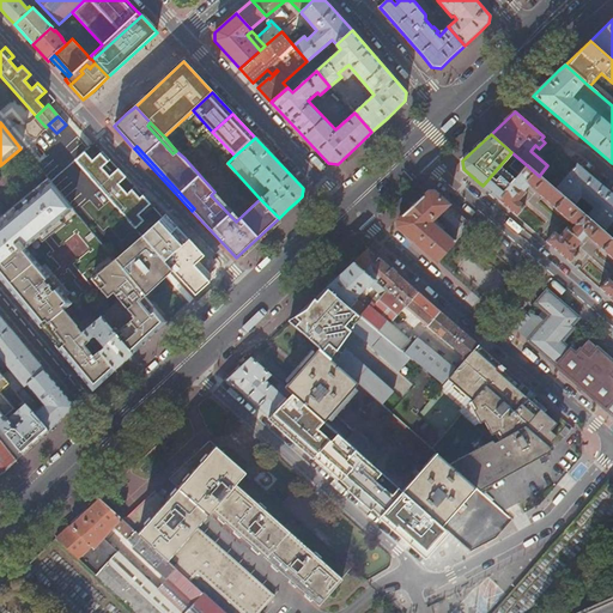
[(76,161),(135,229),(144,220),(139,216),(151,205),(134,187),(127,194),(119,184),(126,178),(119,169),(114,174),(105,165),(110,161),(102,152),(92,162),(84,153),(76,161)]
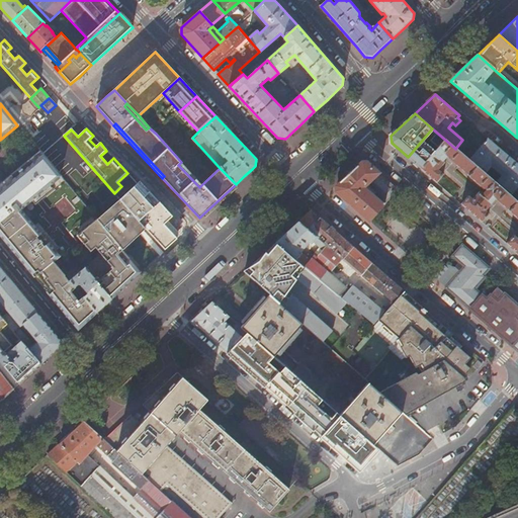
[(408,157),(420,168),(445,140),(432,128),(408,157)]
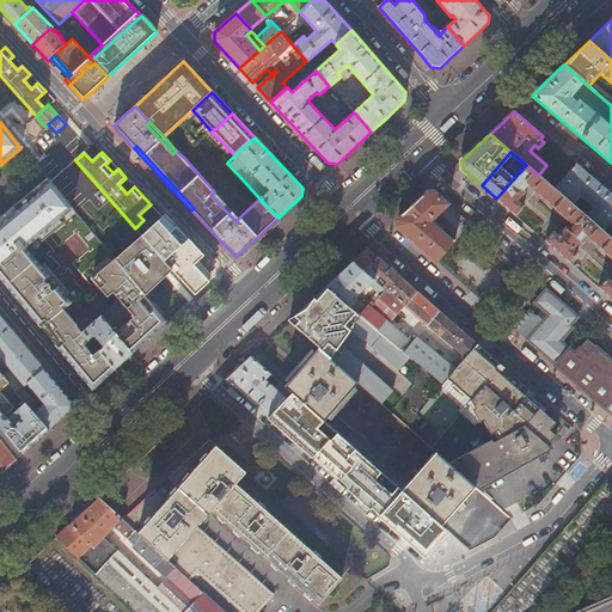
[(556,159),(540,177),(548,184),(563,165),(556,159)]
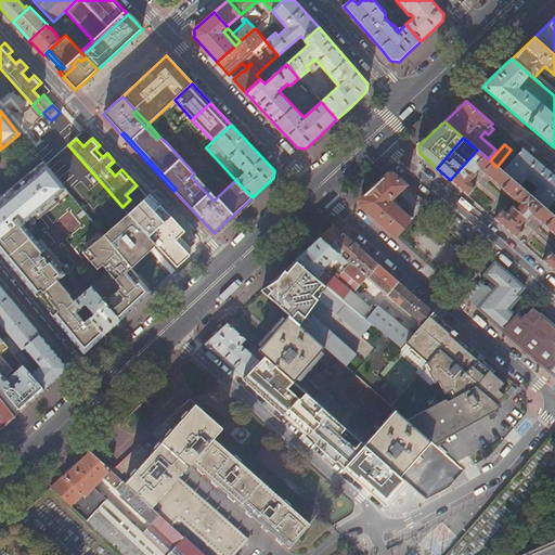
[(554,176),(523,149),(503,171),(526,192),(529,189),(524,183),(527,179),(538,188),(531,196),(546,210),(554,199),(554,176)]
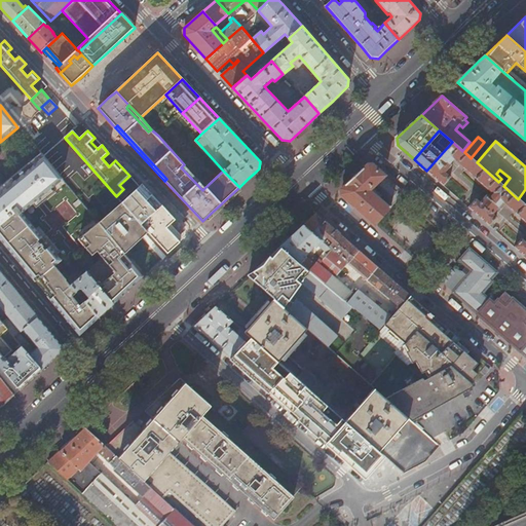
[(477,162),(471,158),(464,152),(462,151),(452,142),(426,171),(446,188),(453,179),(445,172),(451,164),(450,160),(449,159),(451,156),(492,192),(490,195),(486,195),(480,202),(476,199),(468,207),(525,257),(525,205),(518,199),(503,186),(498,182),(477,162)]
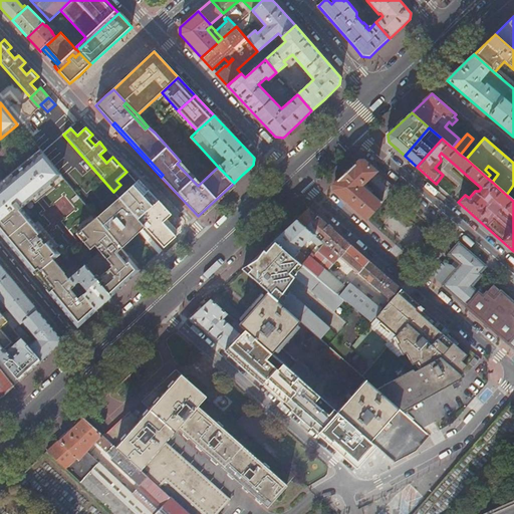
[(46,290),(77,327),(83,322),(86,320),(95,311),(79,291),(77,289),(65,274),(75,266),(63,251),(59,255),(54,250),(34,225),(21,209),(31,200),(48,185),(59,176),(38,150),(0,183),(0,234),(34,276),(35,275),(46,289),(46,290)]
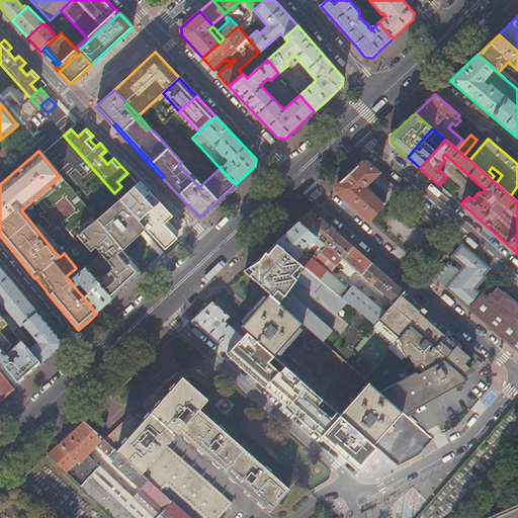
[(178,165),(199,187),(201,185),(181,162),(178,165)]
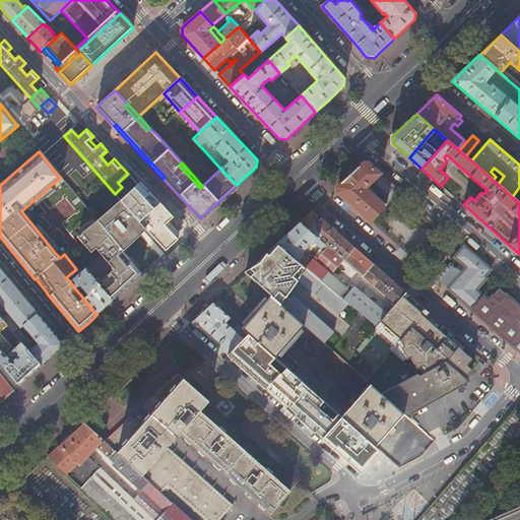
[(339,193),(372,222),(386,205),(387,205),(400,190),(370,164),(363,164),(351,174),(339,186),(339,193)]
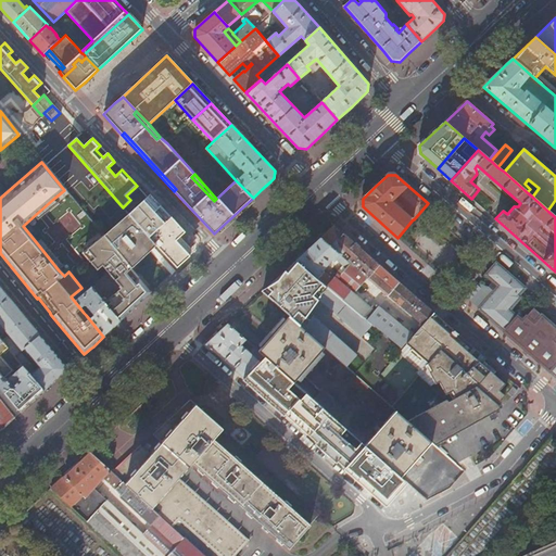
[(149,237),(172,217),(150,194),(128,214),(130,216),(149,237)]
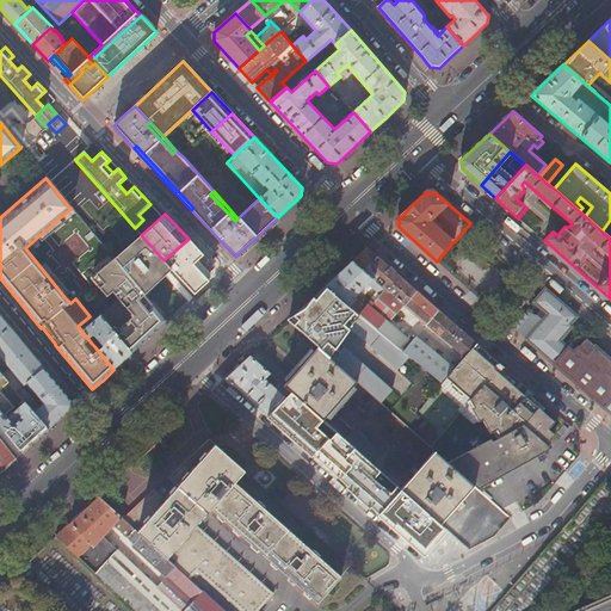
[(57,220),(37,238),(41,242),(61,224),(57,220)]
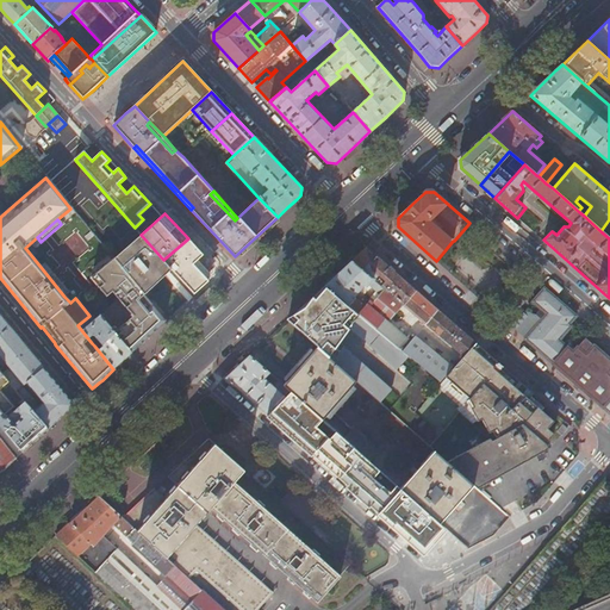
[(113,260),(116,262),(143,237),(141,235),(113,260)]
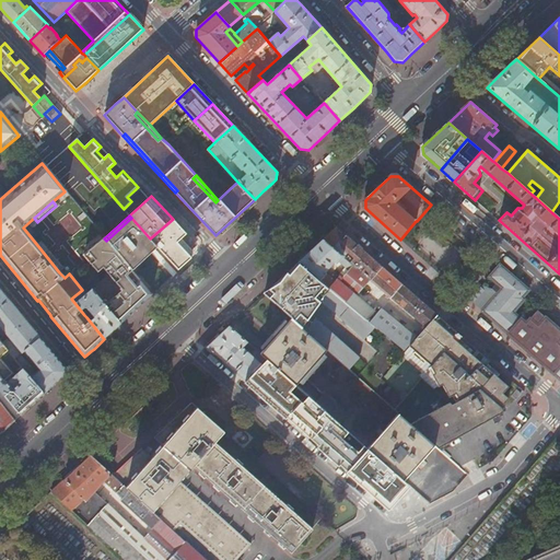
[(131,218),(106,241),(109,245),(129,268),(155,244),(150,238),(131,218)]
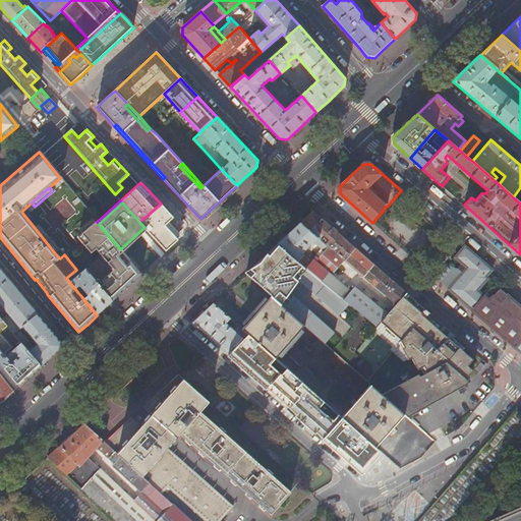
[(147,229),(166,251),(184,234),(184,229),(161,204),(139,222),(145,227),(147,229)]
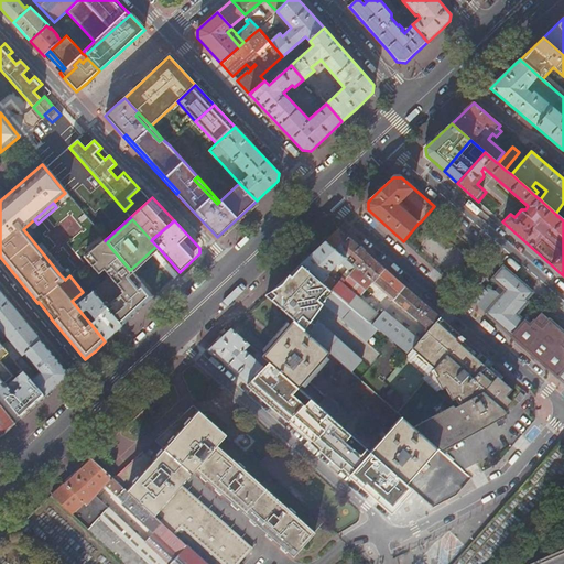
[(372,282),(384,269),(338,228),(331,236),(325,241),(345,259),(349,255),(356,260),(353,264),(359,271),(364,267),(367,270),(364,274),(372,282)]
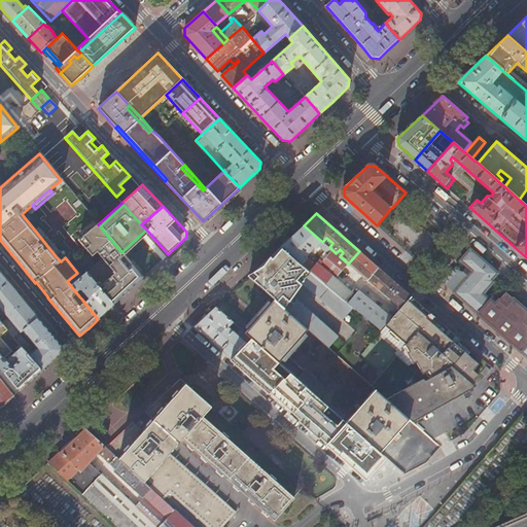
[(130,289),(142,278),(124,254),(121,252),(103,231),(100,226),(98,224),(78,241),(92,256),(97,252),(102,259),(86,272),(91,277),(94,281),(97,284),(99,286),(113,305),(119,299),(130,289)]
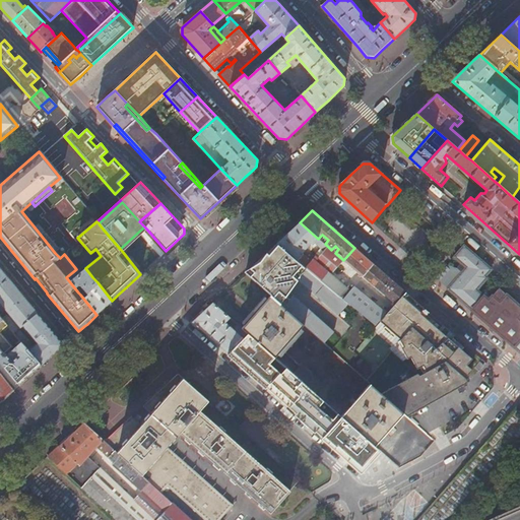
[(318,239),(300,222),(288,233),(277,243),(307,268),(321,280),(328,272),(331,274),(343,261),(343,260),(335,253),(331,250),(325,244),(318,239)]
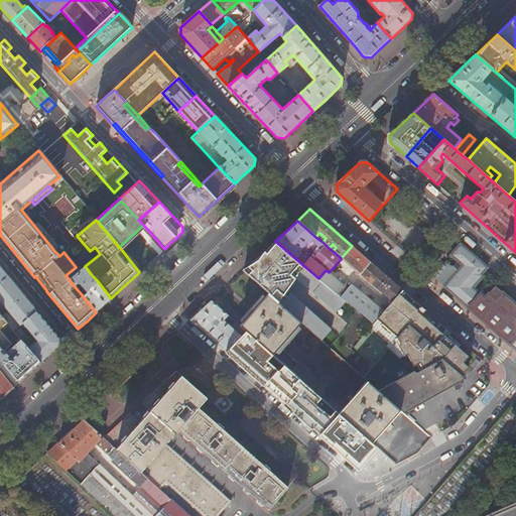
[(37,223),(34,226),(54,251),(57,248),(37,223)]
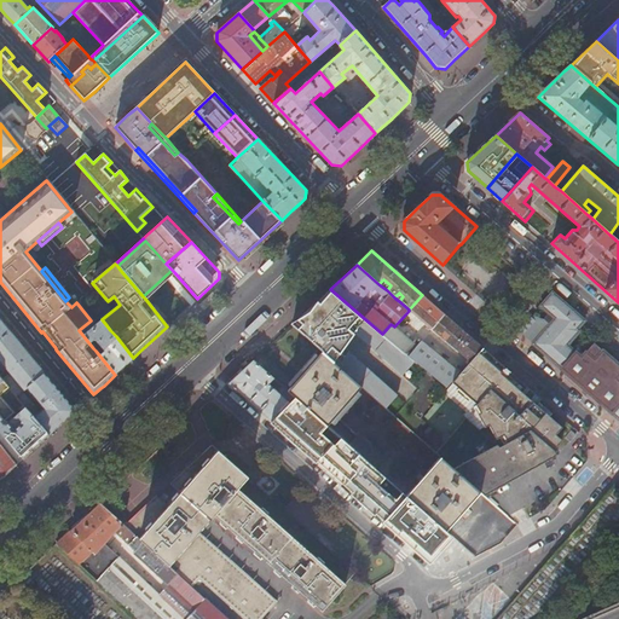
[(172,270),(143,296),(145,299),(174,272),(172,270)]
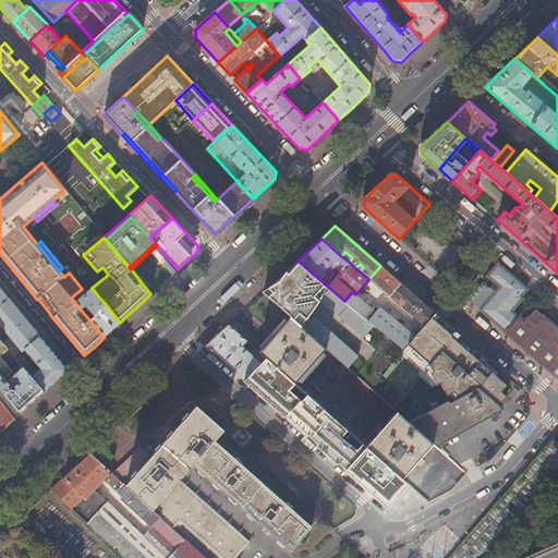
[(291,267),(284,274),(318,303),(319,301),(318,300),(318,299),(319,300),(329,288),(298,261),(291,267)]
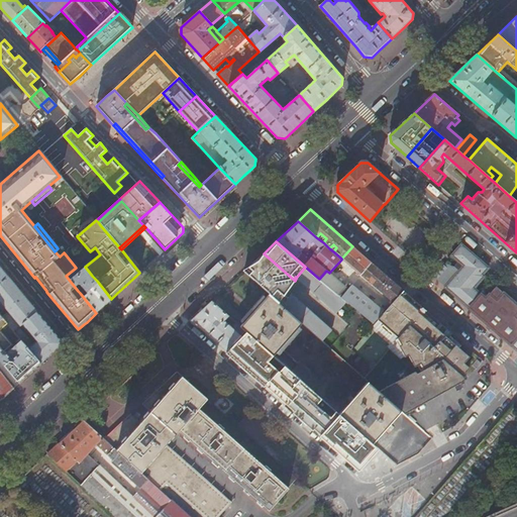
[(445,263),(433,277),(444,287),(516,349),(516,304),(497,287),(486,298),(475,288),(485,277),(483,275),(489,269),(460,244),(451,254),(458,261),(453,266),(450,264),(449,263),(445,263)]
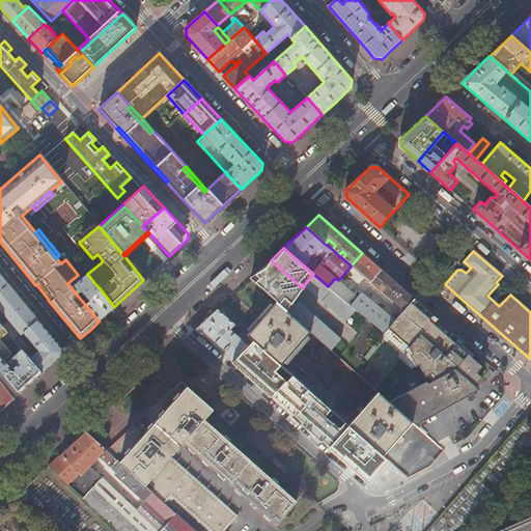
[(402,312),(414,299),(382,270),(362,253),(351,266),(351,267),(402,312)]
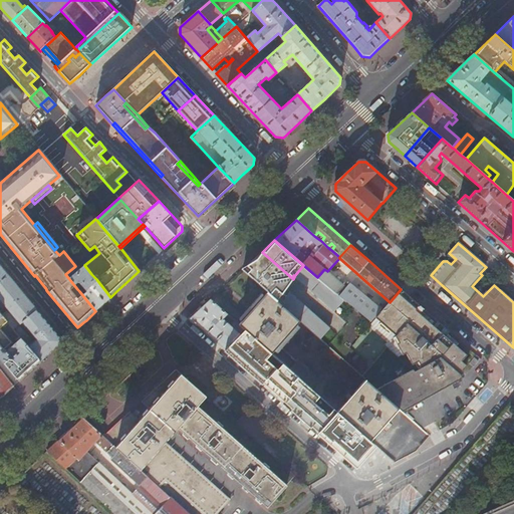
[(267,292),(301,321),(321,338),(330,327),(286,288),(290,282),(293,279),(262,252),(259,254),(242,270),(267,292)]
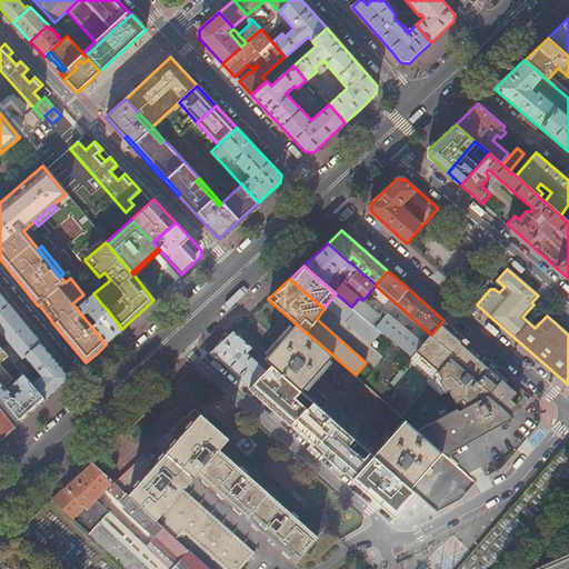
[(10,306),(0,293),(0,309),(2,312),(10,306)]
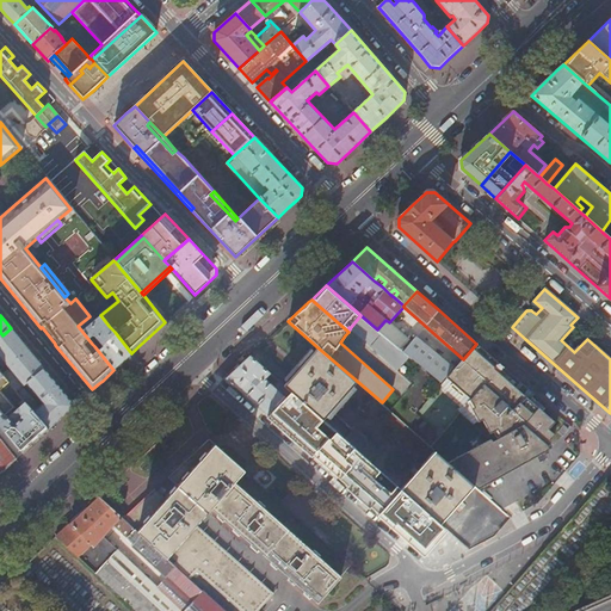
[(90,316),(78,326),(92,344),(94,346),(113,370),(123,362),(131,353),(115,332),(112,329),(109,326),(105,321),(100,315),(99,316),(93,321),(90,316)]
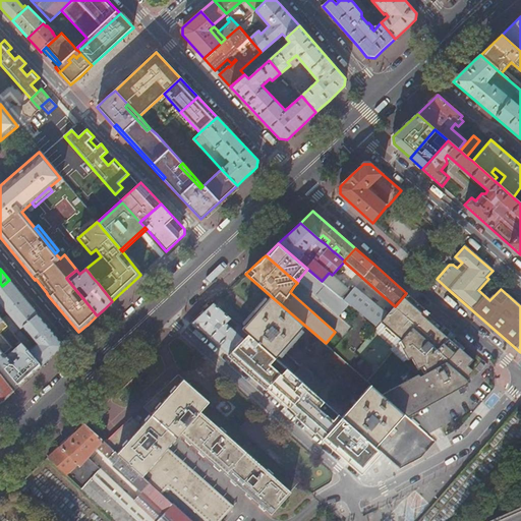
[(298,280),(322,300),(332,289),(322,281),(307,269),(298,280)]
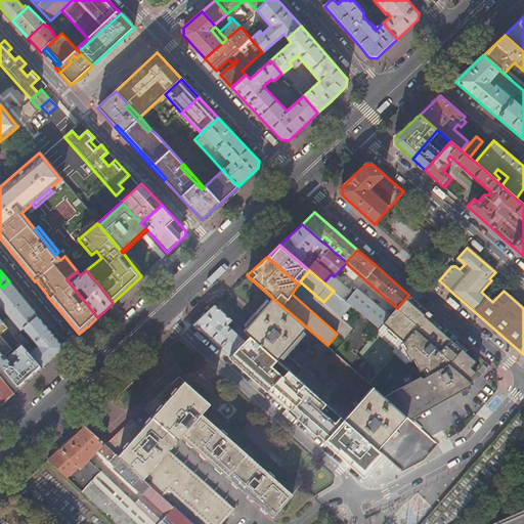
[(379,329),(384,322),(388,317),(355,290),(352,294),(333,277),(334,276),(331,274),(323,282),(334,291),(351,305),(379,329)]
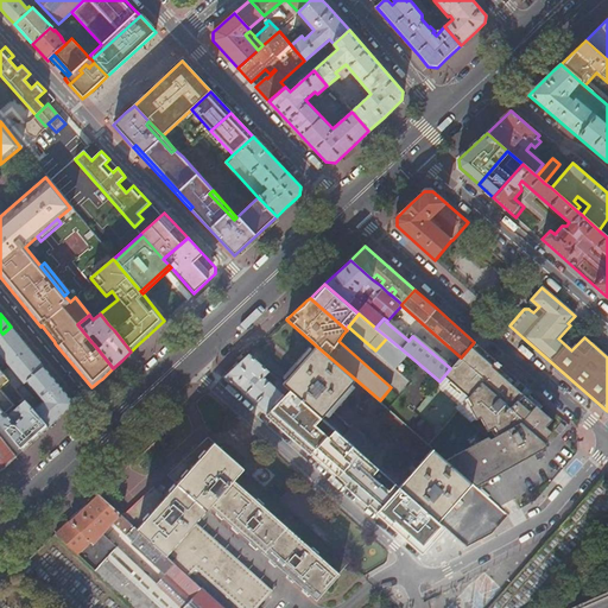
[(44,367),(11,327),(2,334),(0,335),(0,354),(11,367),(24,384),(26,382),(44,367)]
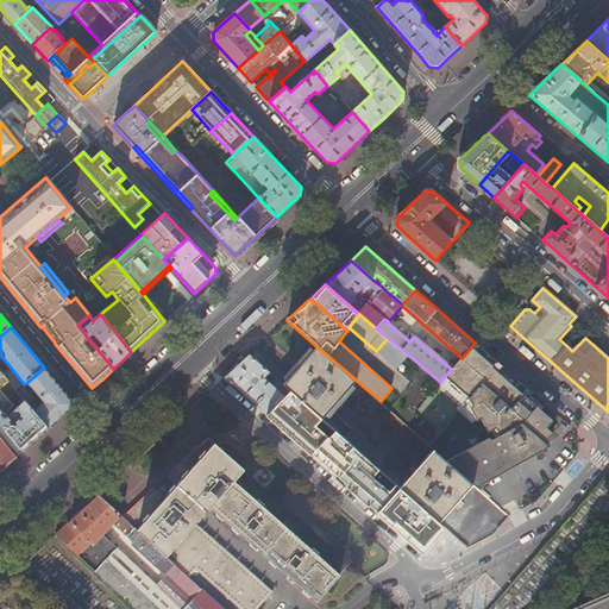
[(376,351),(396,369),(408,355),(388,338),(376,351)]
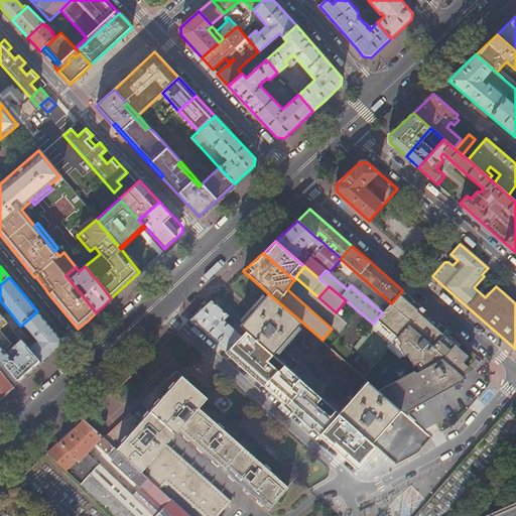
[(441,358),(462,375),(471,363),(478,356),(402,290),(391,303),(382,312),(378,317),(394,333),(398,336),(402,343),(400,345),(405,355),(408,353),(414,364),(420,361),(424,368),(441,358)]
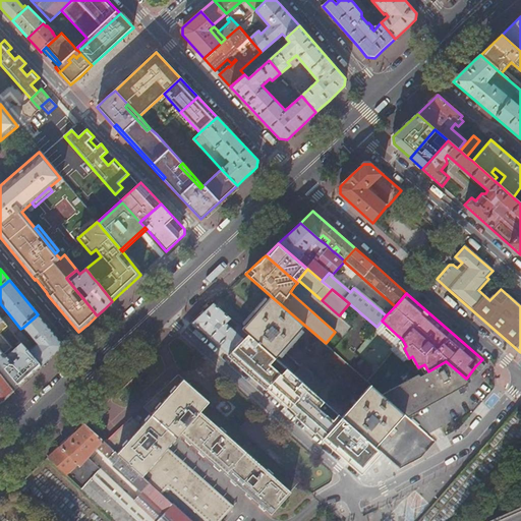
[(248,334),(276,358),(288,345),(305,326),(271,296),(242,329),(244,330),(248,334)]
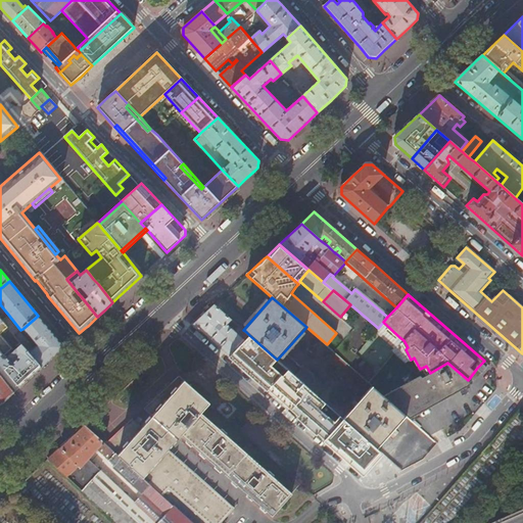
[(230,355),(249,335),(245,331),(243,333),(247,336),(244,340),(233,330),(238,325),(215,304),(203,315),(193,324),(230,355)]
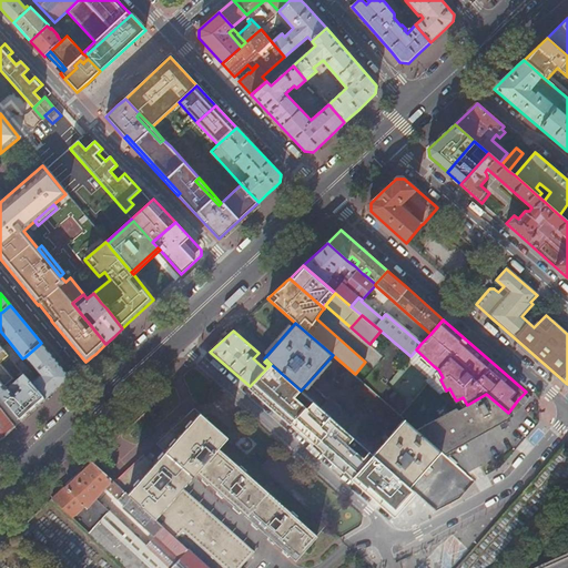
[(22,358),(10,343),(6,346),(2,348),(16,364),(18,363),(18,362),(22,358)]
